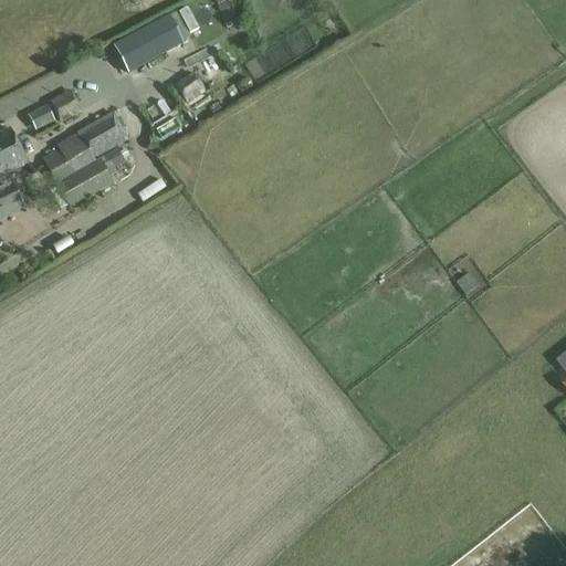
[(168,18),(113,48),(128,75),(182,45),(168,18)]
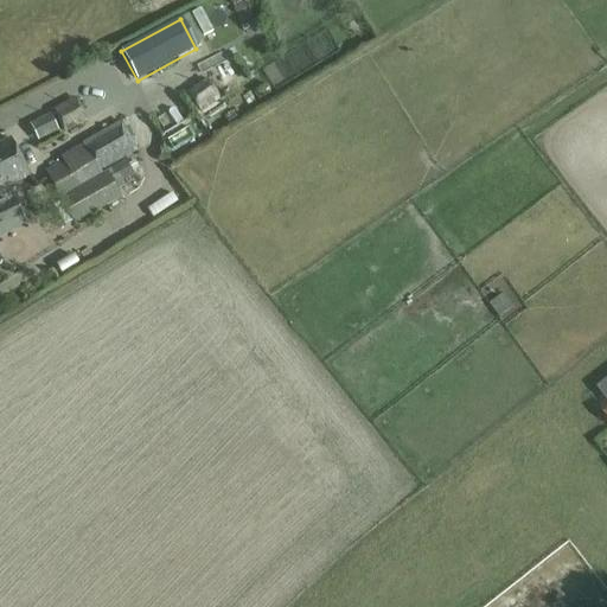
[(217,97),(231,91),(228,78),(243,72),(237,57),(206,66),(217,97)]
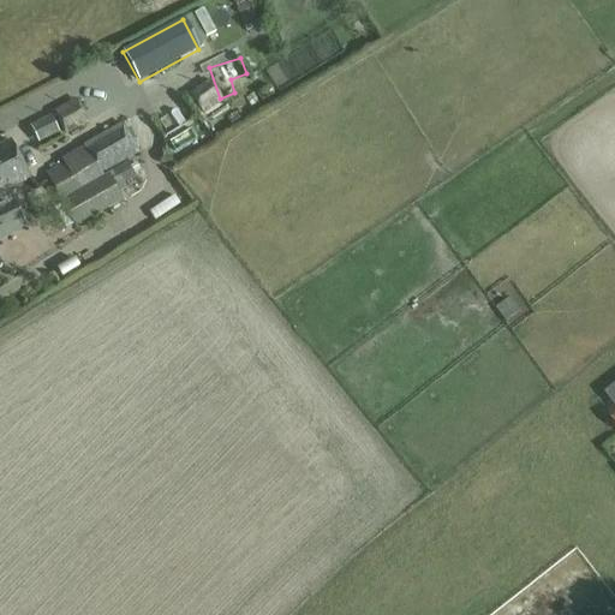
[(147,112),(161,136),(197,114),(183,90),(147,112)]
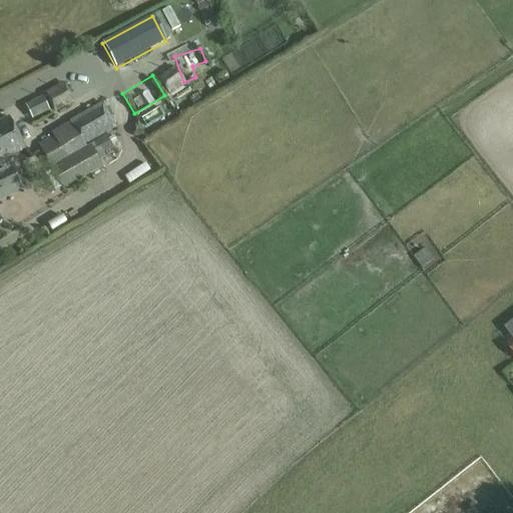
[(47,94),(52,109),(72,102),(66,87),(47,94)]
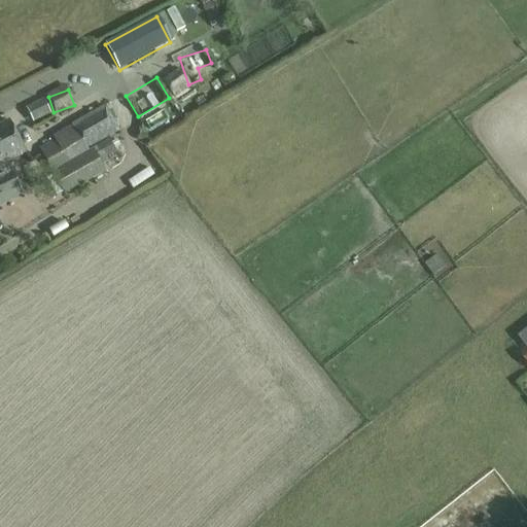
[(26,109),(32,123),(49,114),(43,100),(27,108),(26,109)]
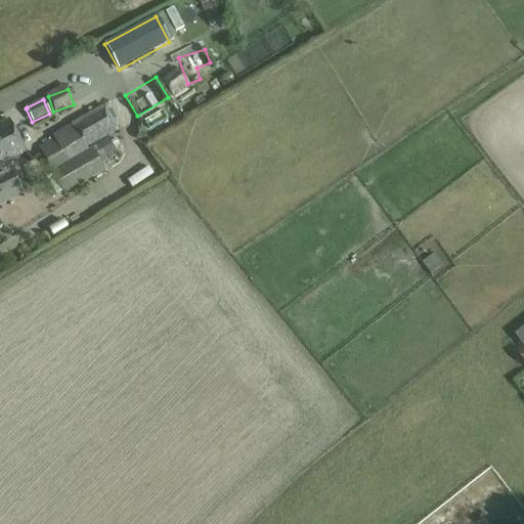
[(71,128),(37,147),(50,172),(58,168),(90,149),(89,146),(118,131),(103,104),(69,124),(71,128)]
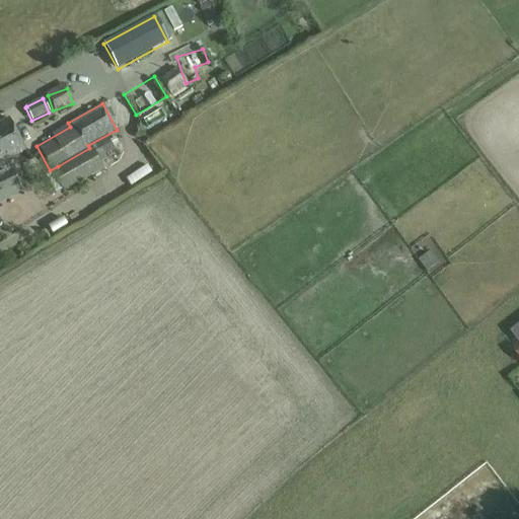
[(0,163),(9,158),(24,150),(7,119),(0,122),(0,188),(10,182),(4,171),(0,164),(0,163)]
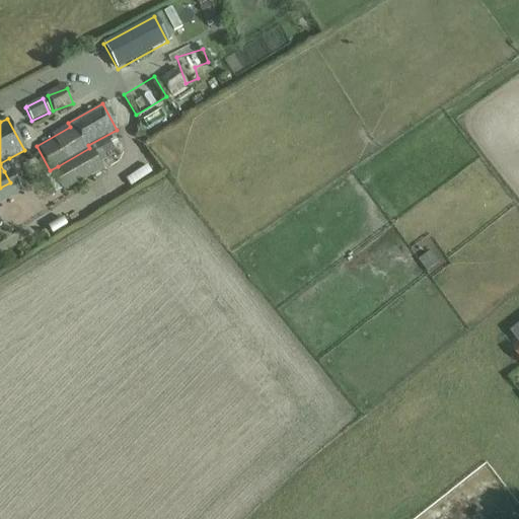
[(90,147),(100,163),(106,160),(104,155),(114,150),(107,138),(90,147)]
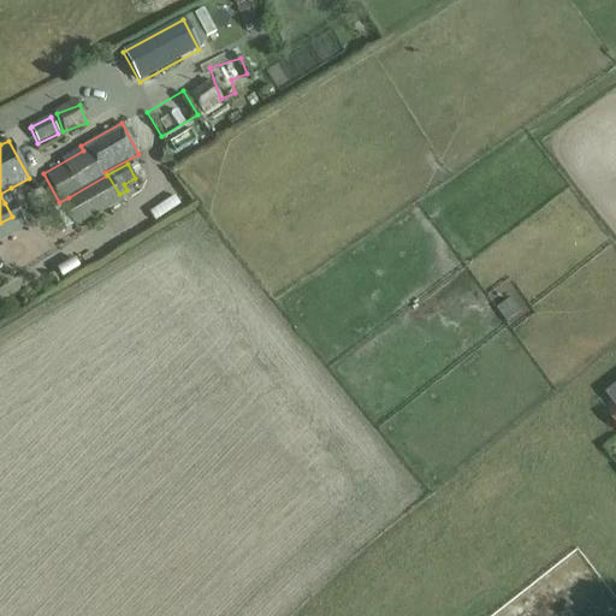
[(69,197),(59,202),(73,227),(82,223),(122,200),(119,194),(107,175),(106,176),(69,197)]
